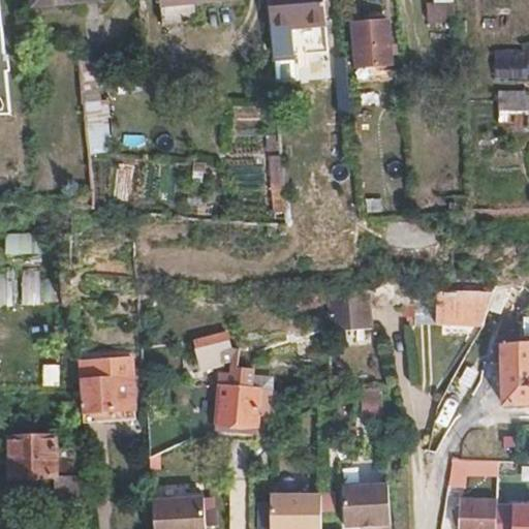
[(32,0),(33,8),(102,3),(101,0),(32,0)]
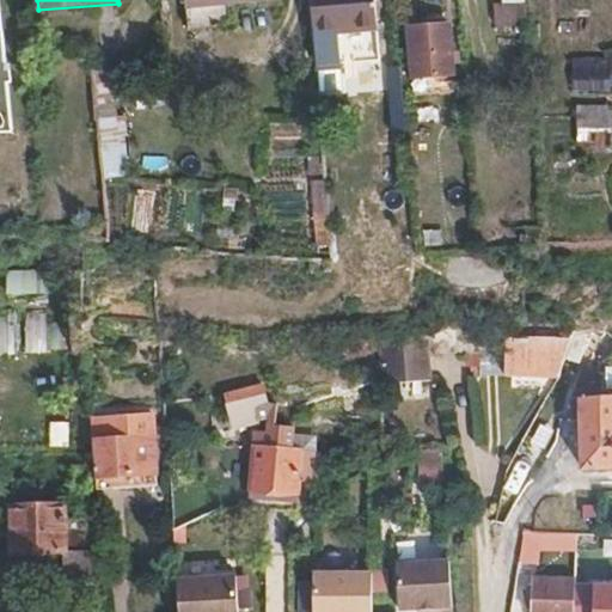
[(353,35),(349,0),(308,0),(313,38),(353,35)]
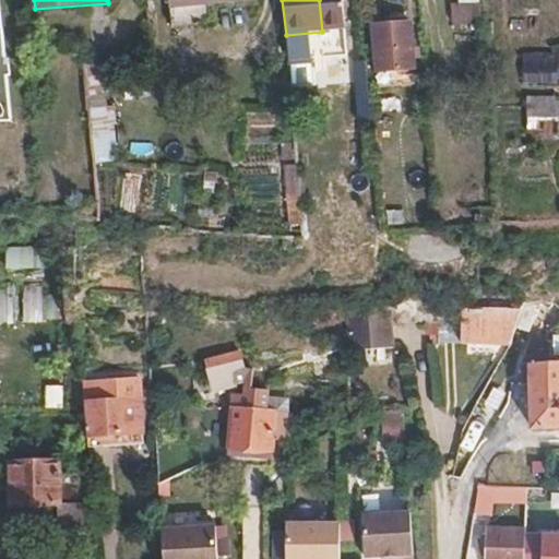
[(319,0),(322,32),(343,31),(340,0),(319,0)]
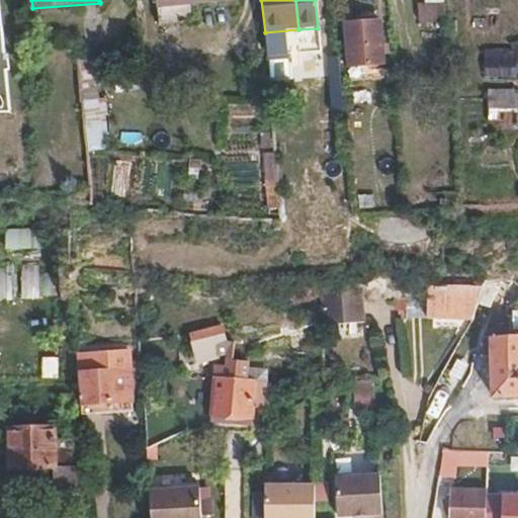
[(421,0),(422,21),(446,20),(445,0),(421,0)]
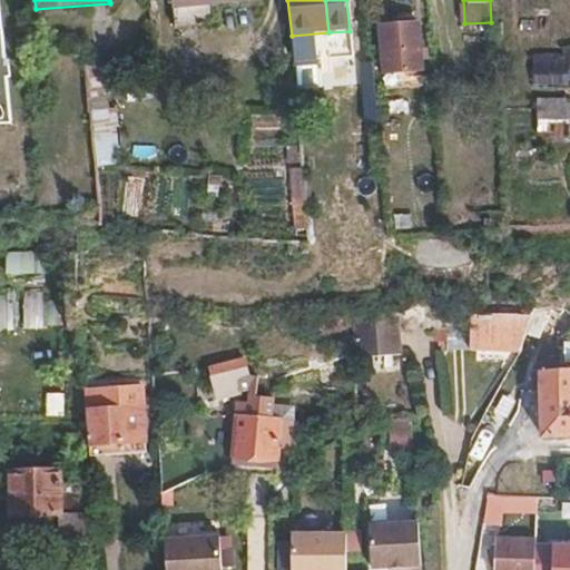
[(553,11),(553,0),(526,0),(527,10),(553,11)]
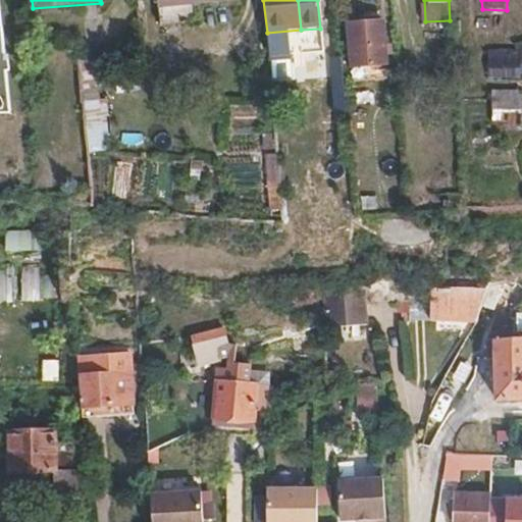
[(378,67),(376,23),(347,25),(350,69),(378,67)]
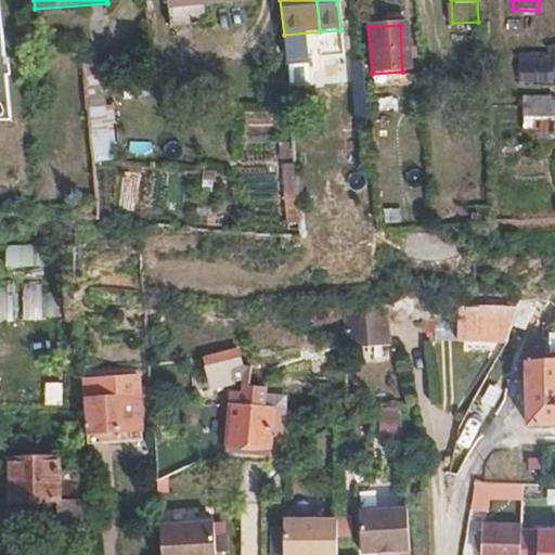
[(554,85),(554,54),(543,54),(543,61),(513,61),(512,84),(554,85)]
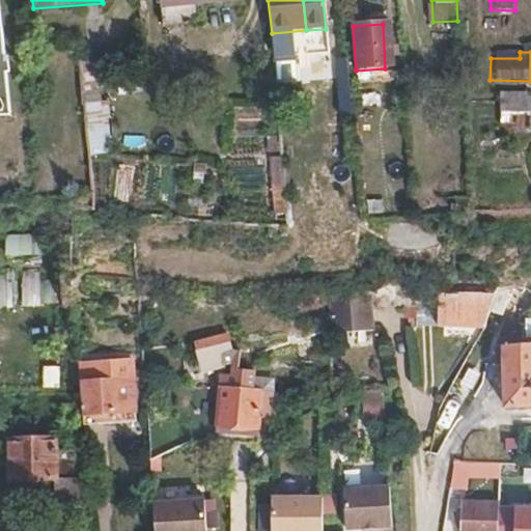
[(110,152),(107,59),(85,60),(88,154),(110,152)]
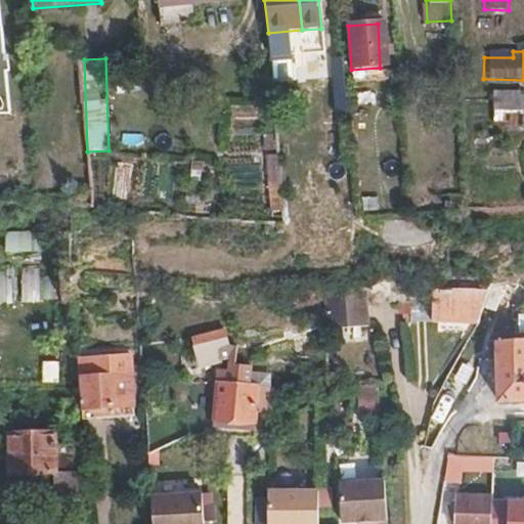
[(518,131),(518,95),(488,95),(488,136),(507,137),(507,131),(518,131)]
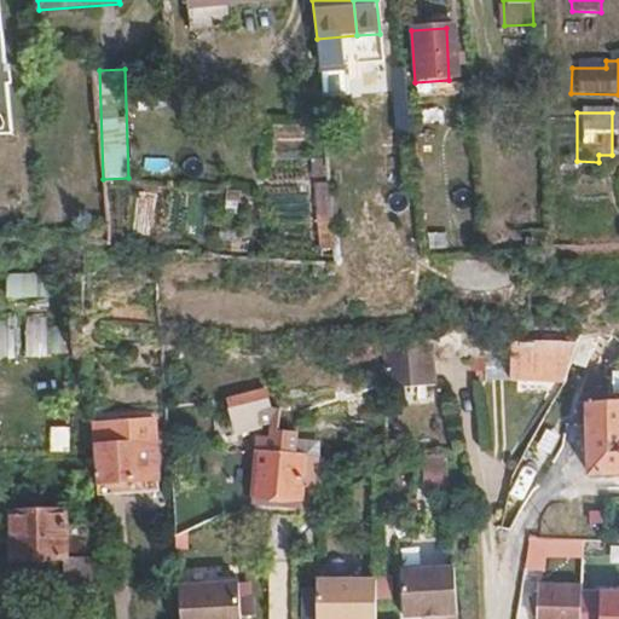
[(339,258),(337,180),(319,181),(322,258),(339,258)]
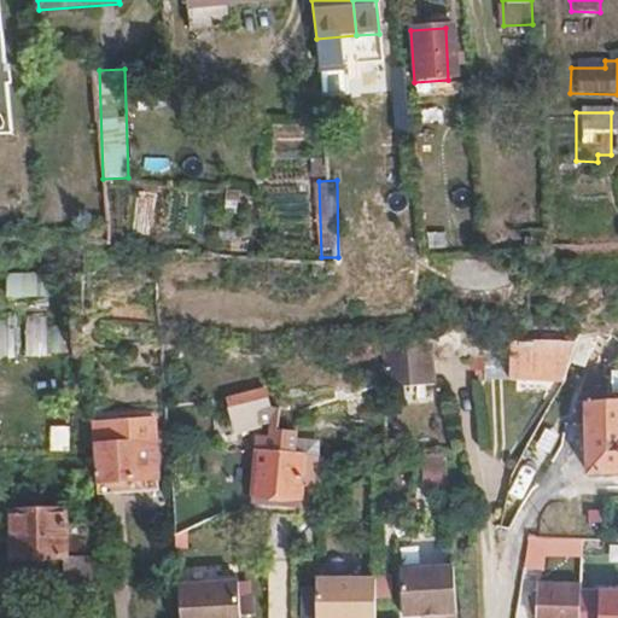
[(3,273),(3,297),(35,297),(35,273),(3,273)]
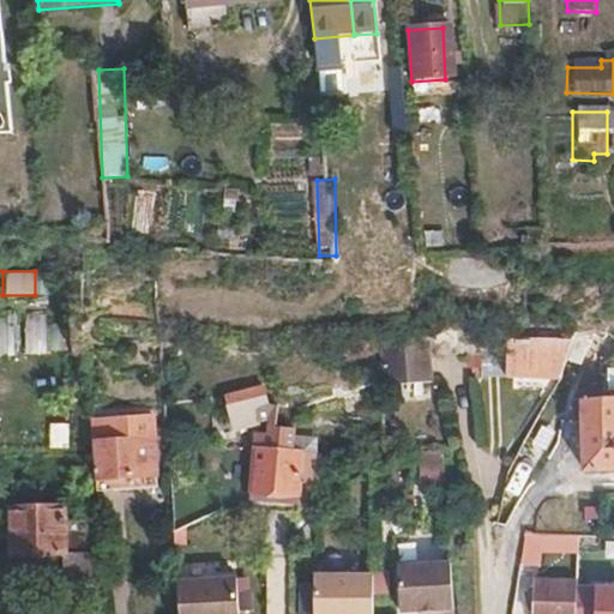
[(0,314),(0,354),(44,354),(43,312),(22,312),(23,335),(12,335),(12,314),(0,314)]
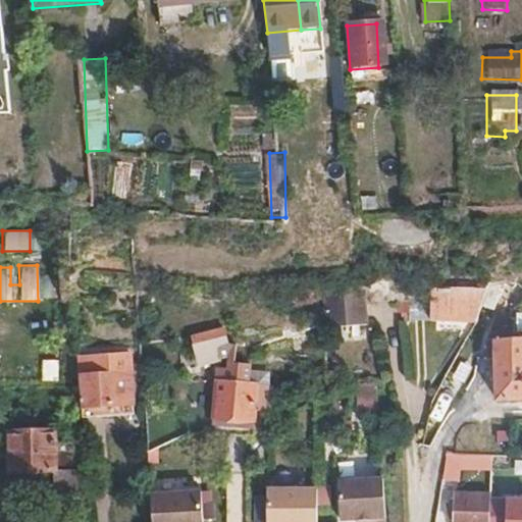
[(366,322),(364,282),(326,284),(328,324),(366,322)]
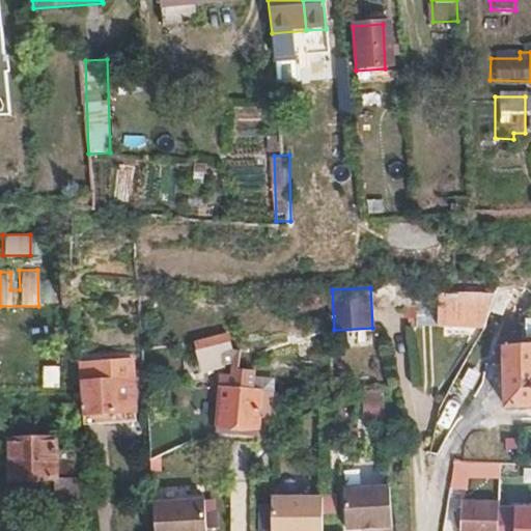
[(440,323),(440,292),(422,292),(421,322),(440,323)]
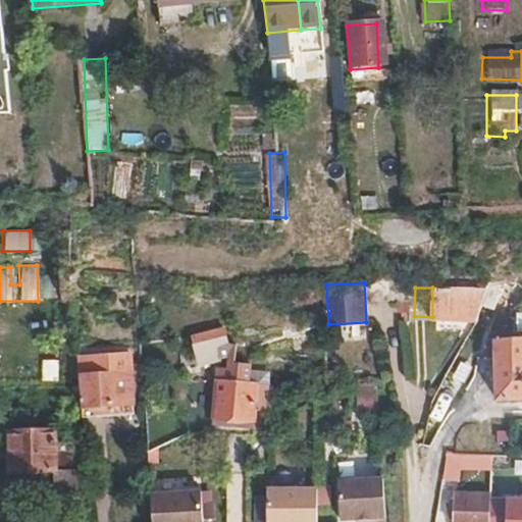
[(483,299),(486,289),(432,288),(432,317),(476,320),(482,301),(483,299)]
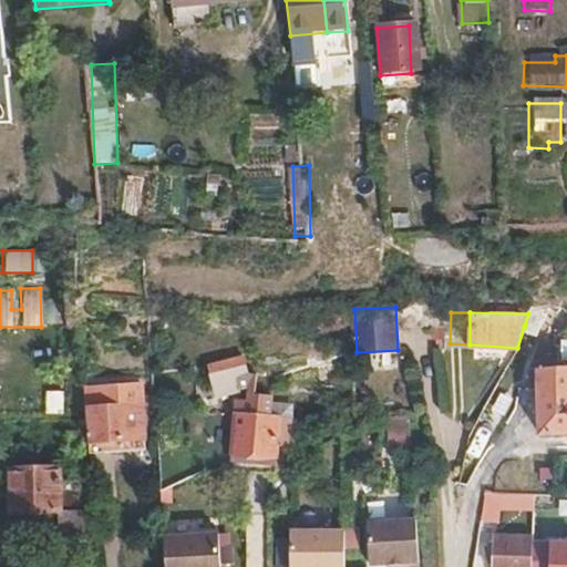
[(350,327),(350,316),(317,322),(319,333),(350,327)]
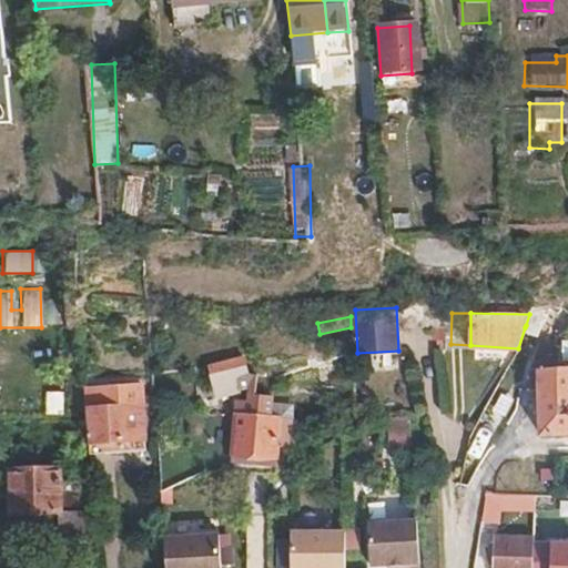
[(530,332),(526,325),(525,327),(518,348),(526,351),(530,332)]
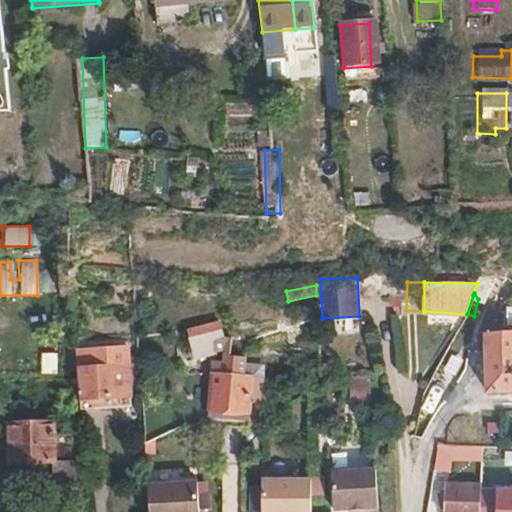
[(217,320),(187,328),(194,353),(212,349),(210,338),(221,335),(217,320)]
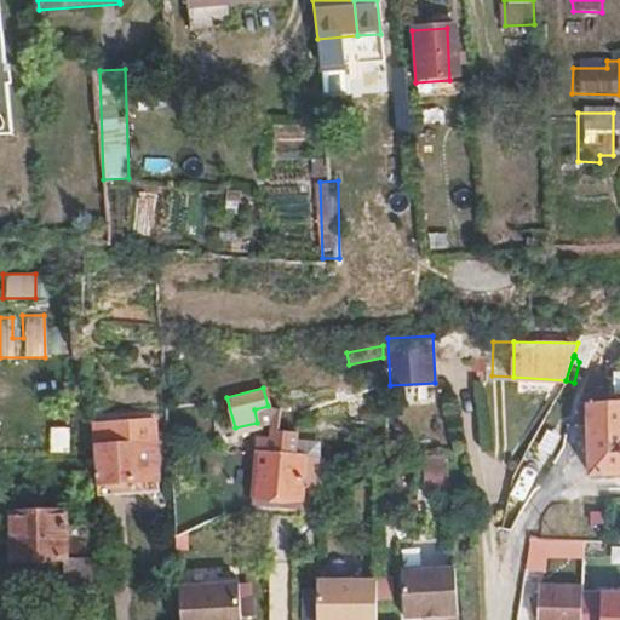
[(619,392),(595,394),(591,401),(577,403),(578,425),(586,424),(589,475),(619,472),(619,392)]
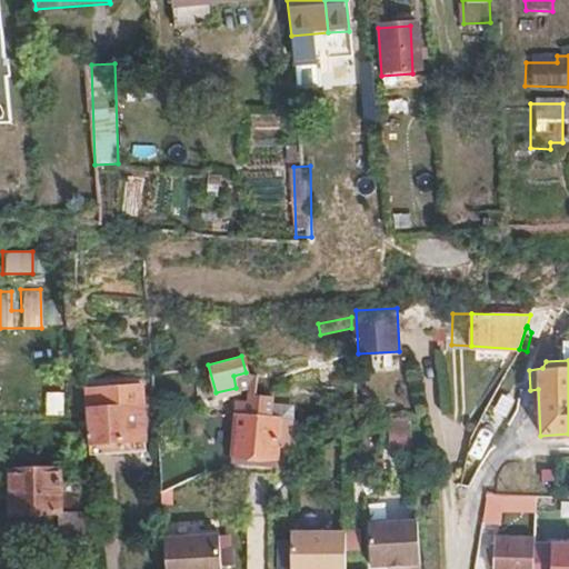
[(143,363),(85,367),(86,383),(99,385),(145,381),(143,363)]
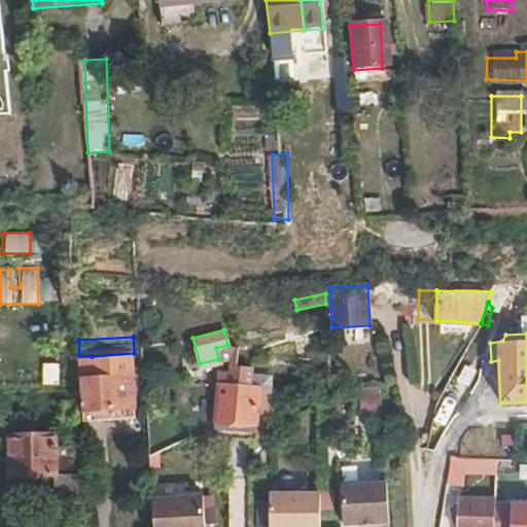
[(79,355),(80,372),(92,371),(92,356),(79,355)]
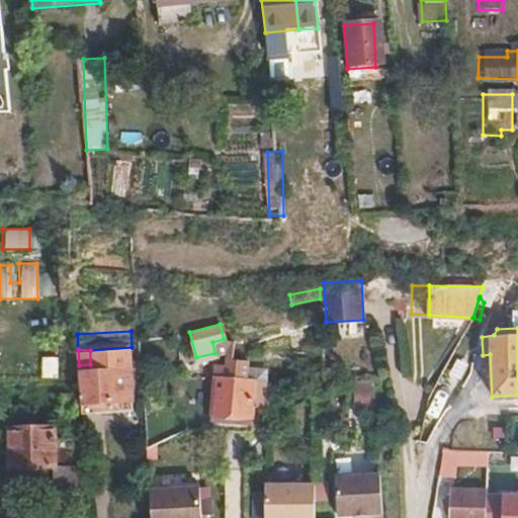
[(59,377),(59,356),(42,356),(42,378),(59,377)]
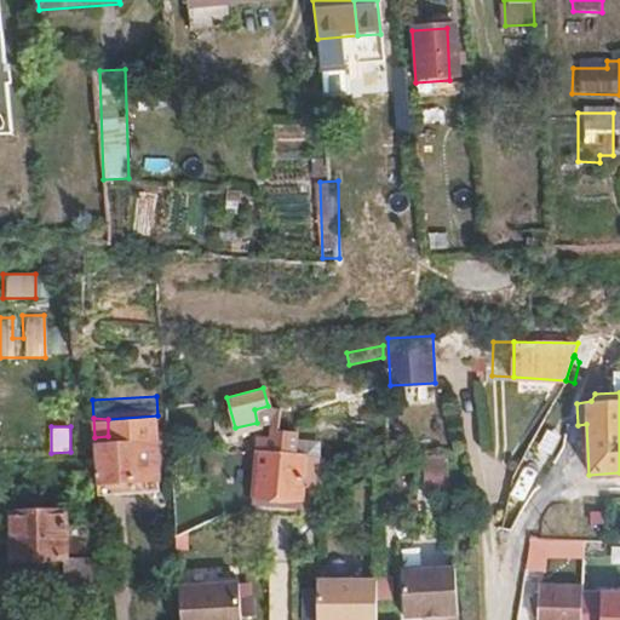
[(304,455),(259,453),(257,497),(302,499),(304,455)]
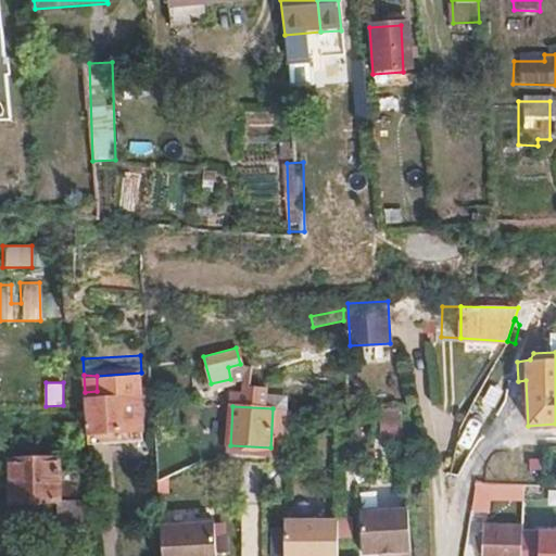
[(455,424),(462,428),(466,418),(460,415),(455,424)]
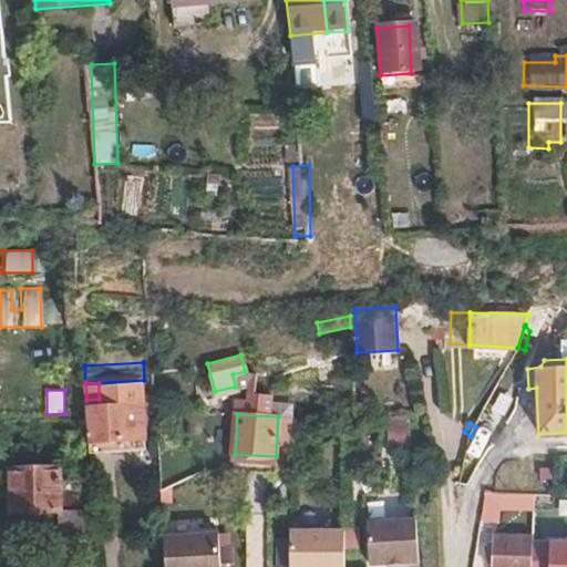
[(60,478),(59,466),(11,467),(10,511),(62,509),(62,525),(81,525),(79,480),(60,478)]
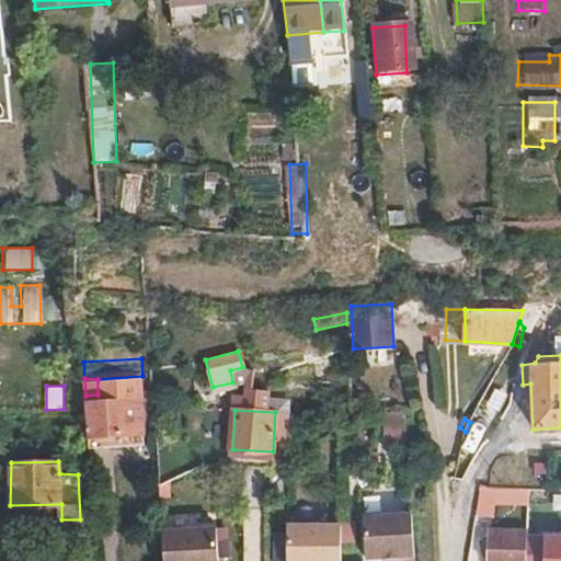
[(560,487),(479,483),(476,508),(491,510),(492,504),(560,505),(560,487)]
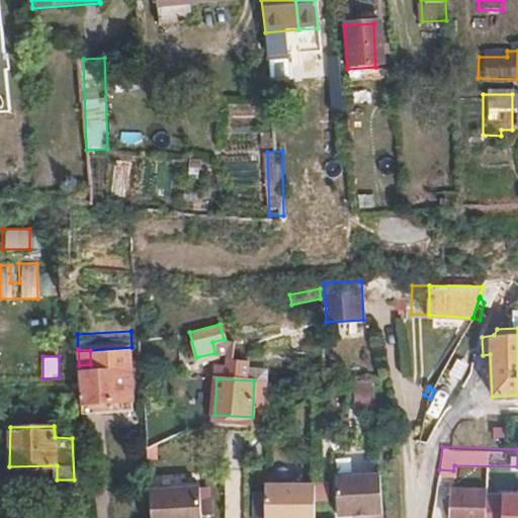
[(384,517),(383,472),(339,473),(340,512),(367,511),(366,517),(384,517)]
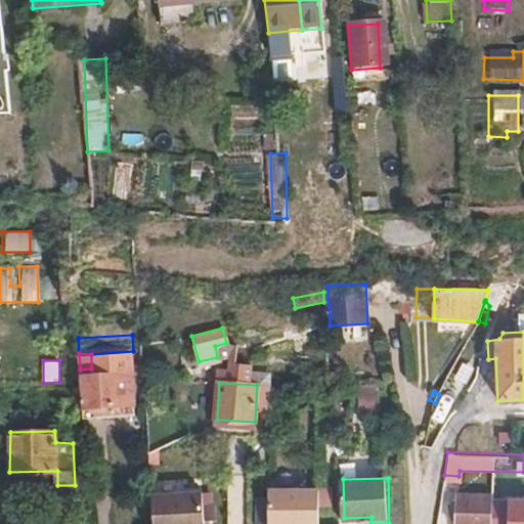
[(319,523),(320,488),(269,488),(269,523),(319,523)]
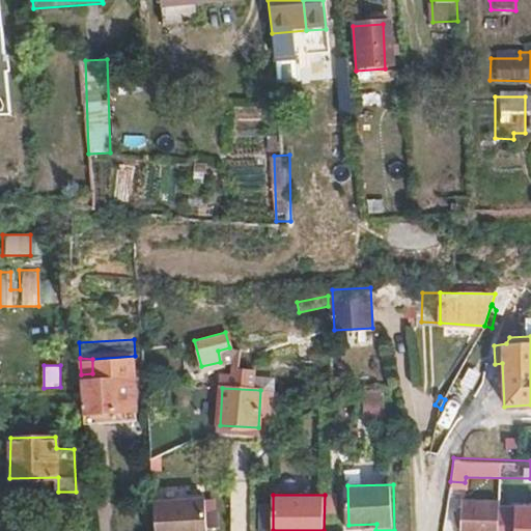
[(200,530),(198,497),(152,500),(154,512),(154,530),(200,530)]
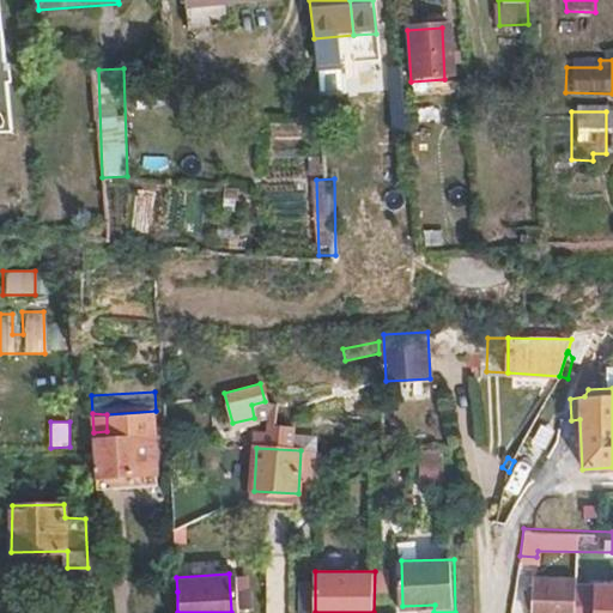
[(574,612),(575,581),(533,580),(532,604),(525,604),(523,612),(574,612)]
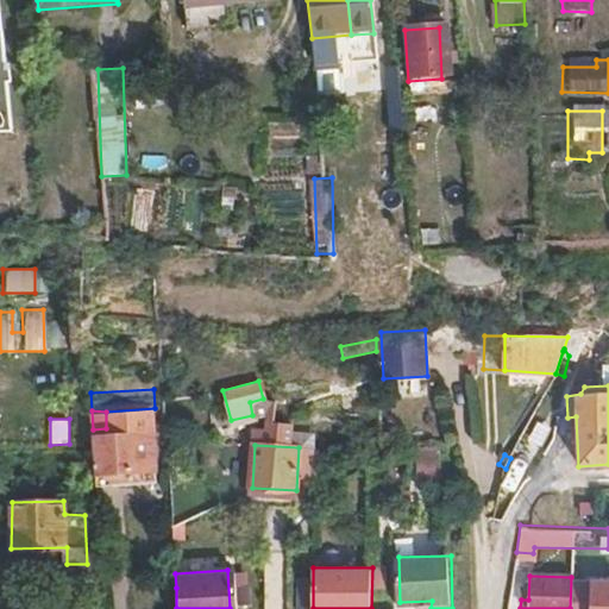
[(608,608),(608,578),(594,578),(592,608),(608,608)]
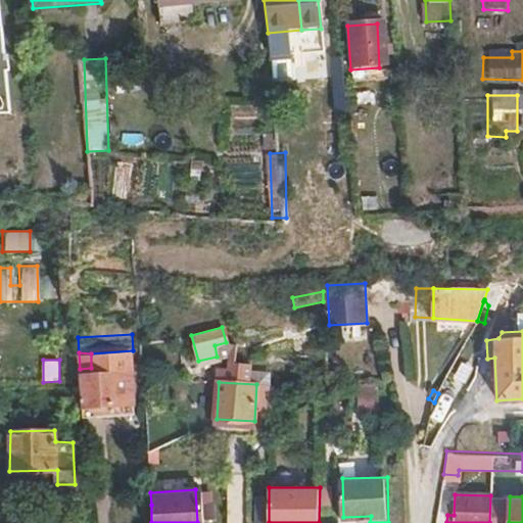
[(508,522),(510,497),(496,497),(494,522),(508,522)]
